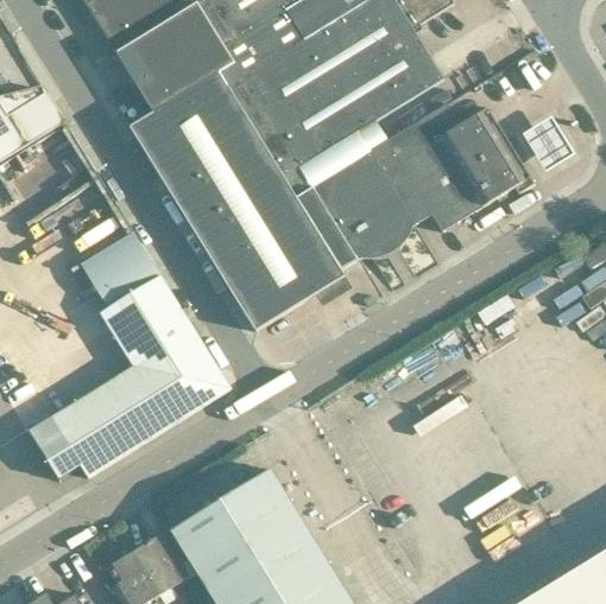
[(84,0),(117,51),(196,2),(195,0),(84,0)]
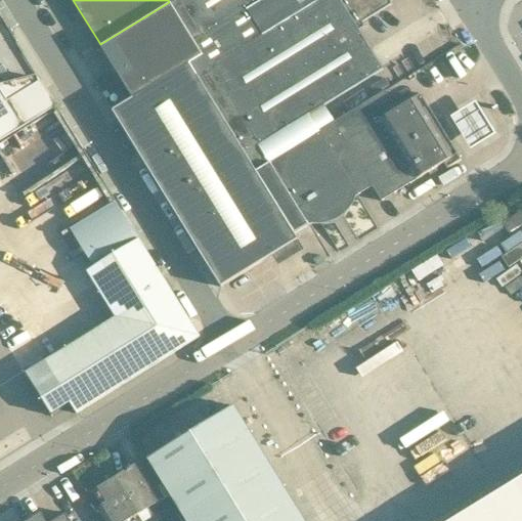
[(172,0),(169,2),(193,42),(208,66),(312,0),(172,0)]
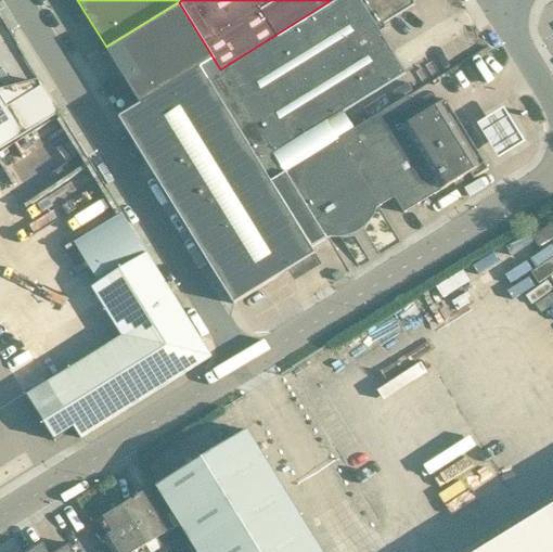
[(331,0),(220,69),(271,152),(342,108),(386,81),(404,71),(401,65),(391,48),(426,26),(410,0),(331,0)]
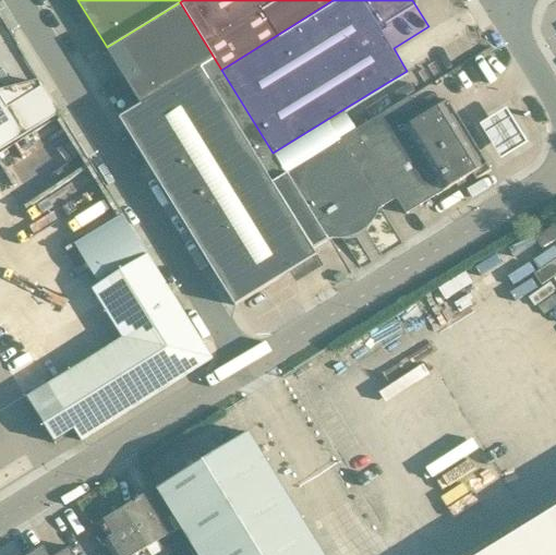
[(221,70),(180,2),(107,47),(140,101),(118,115),(228,293),(238,288),(243,297),(316,252),(313,246),(326,238),(282,169),(270,177),(260,160),(273,153),(221,70)]
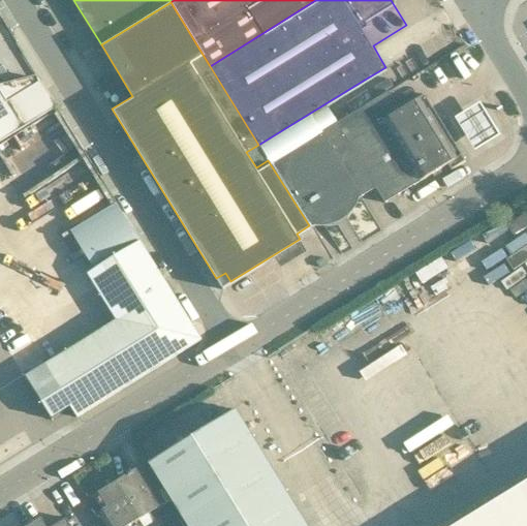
[(0,138),(56,105),(38,75),(37,75),(36,76),(38,80),(6,99),(0,89),(0,138)]
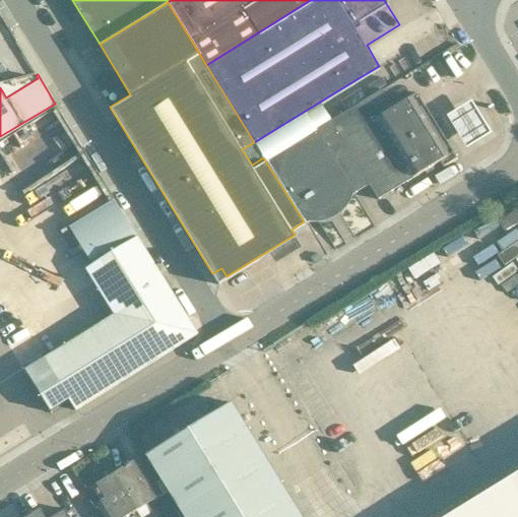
[(329,117),(314,126),(351,189),(367,180),(377,197),(439,158),(442,165),(456,155),(415,90),(407,95),(407,97),(392,106),(381,87),(329,117)]
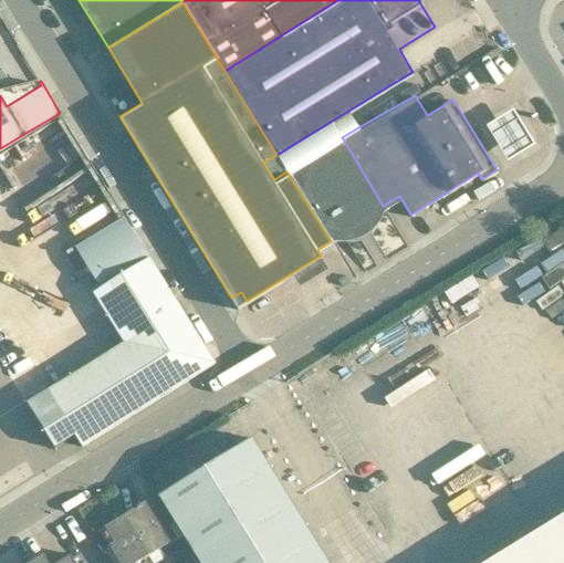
[(535,143),(515,108),(488,125),(509,159),(535,143)]
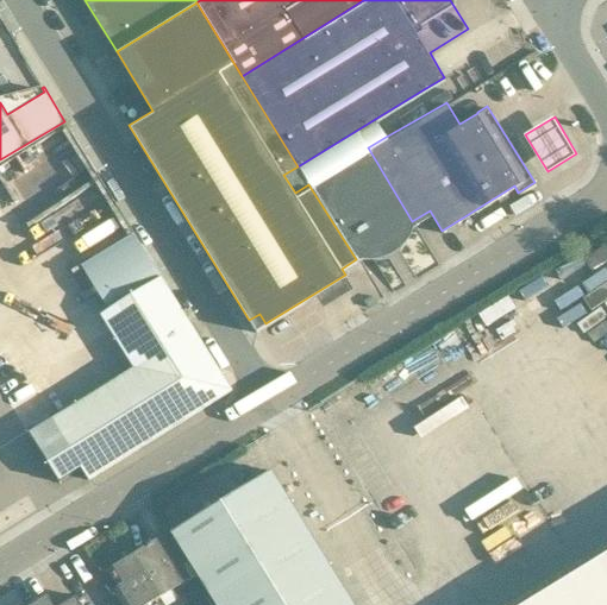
[(412,221),(368,147),(308,184),(356,259),(362,256),(374,258),(386,257),(396,252),(405,244),(411,233),(412,221)]
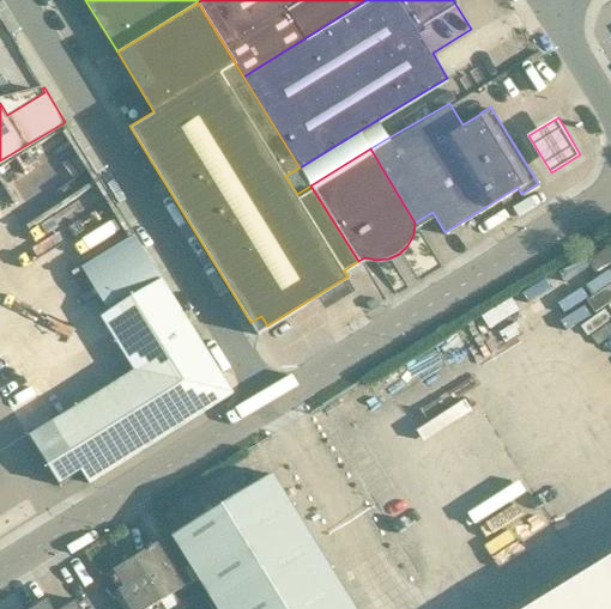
[(79,402),(28,434),(56,481),(79,467),(88,479),(116,462),(171,427),(231,390),(161,276),(107,310),(101,314),(134,367),(79,402)]
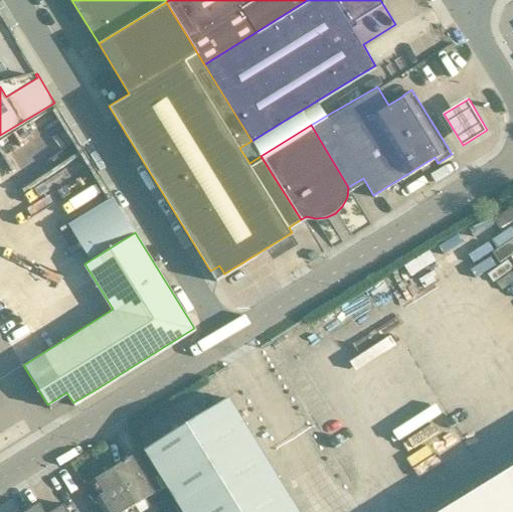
[(219,266),(210,271),(216,280),(224,274),(219,266)]
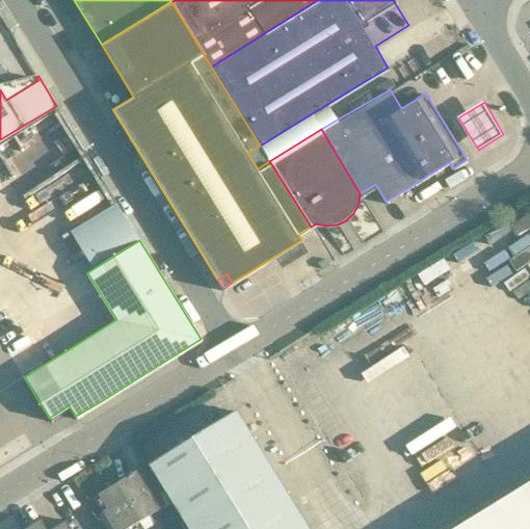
[(356,388),(399,358),(393,349),(350,379),(356,388)]
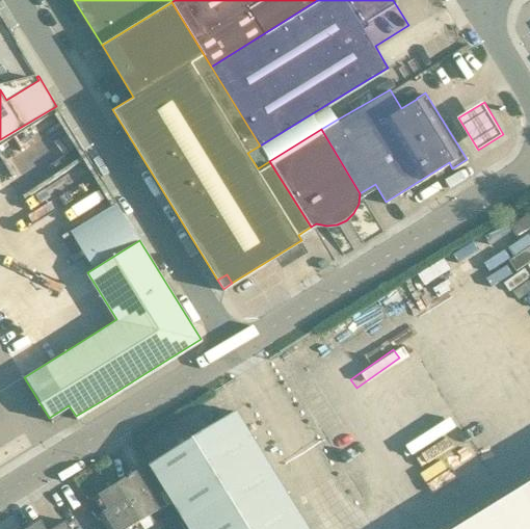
[(309,528),(236,410),(149,463),(189,528),(529,528),(529,481),(452,528),(309,528)]
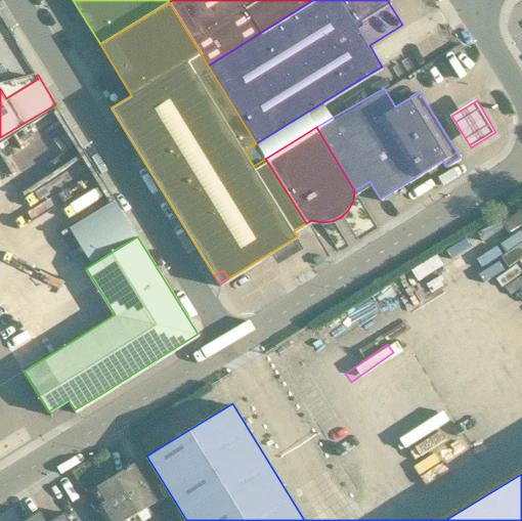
[(138,460),(131,464),(131,462),(124,466),(125,468),(113,475),(135,512),(147,505),(154,514),(167,506),(138,460)]
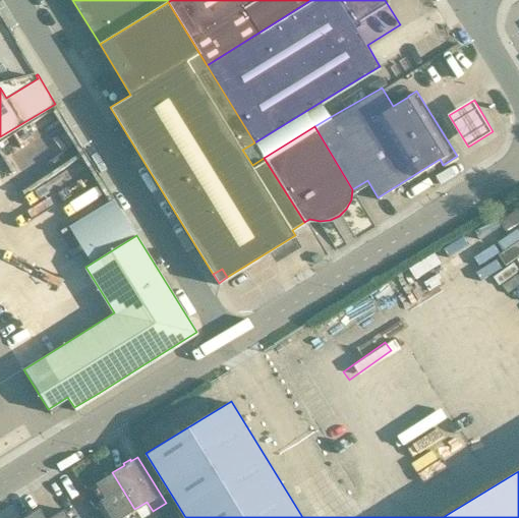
[(139,517),(134,509),(112,472),(93,484),(95,488),(94,490),(97,494),(98,493),(101,499),(97,502),(106,517),(139,517)]
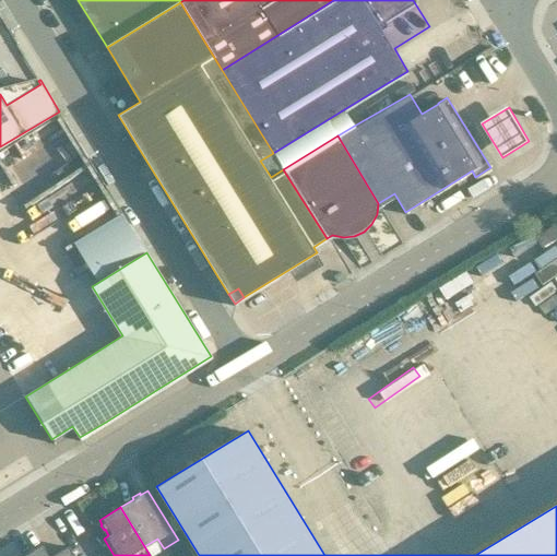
[(178,553),(179,555),(198,555),(191,544),(178,553)]
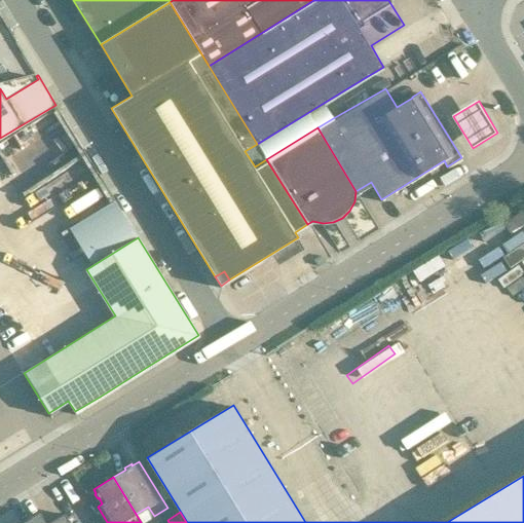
[(71,522),(65,513),(47,522),(46,522),(40,513),(22,522),(71,522)]
